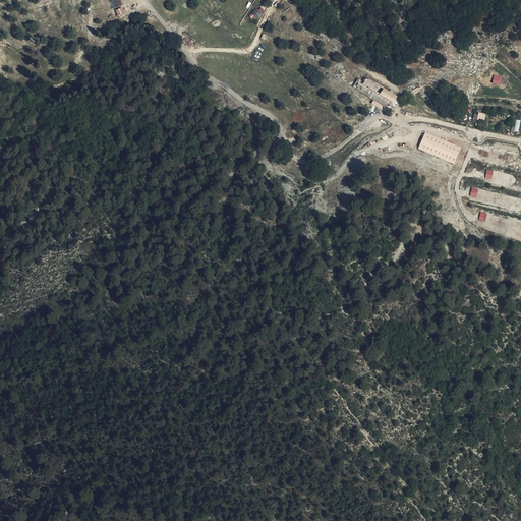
[(116,10),(118,16),(125,13),(123,7),(116,10)]
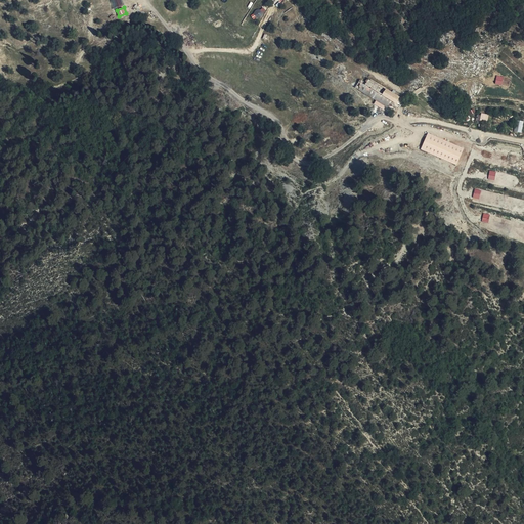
[(264,8),(255,9),(255,14),(253,14),(253,18),(264,17),(264,8)]
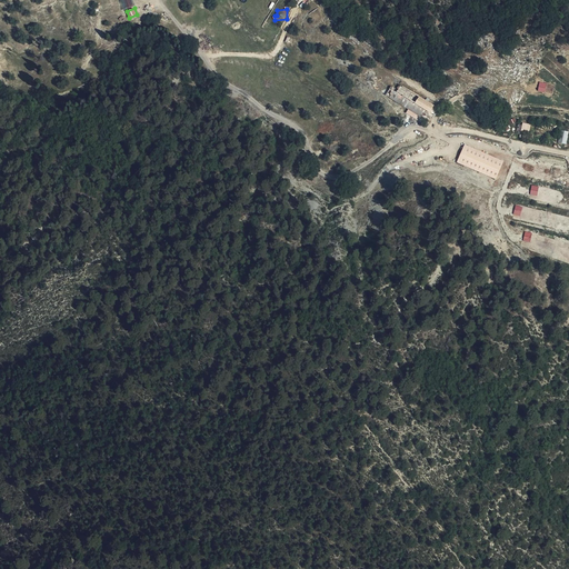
[(550,95),(555,86),(548,82),(543,90),(550,95)]
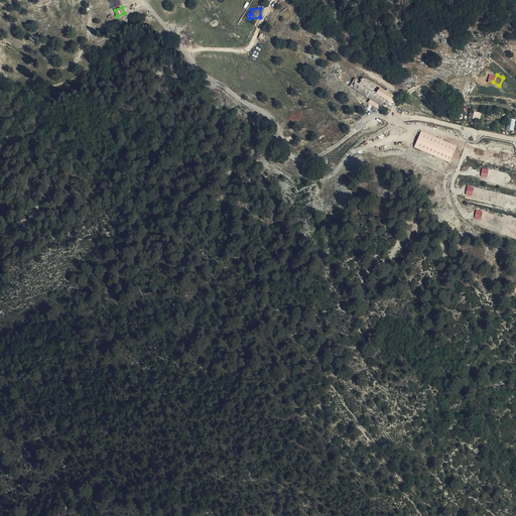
[(388,91),(365,78),(363,83),(361,85),(378,95),(389,101),(388,103),(391,105),(395,99),(397,100),(399,98),(390,93),(392,90),(389,88),(388,91)]
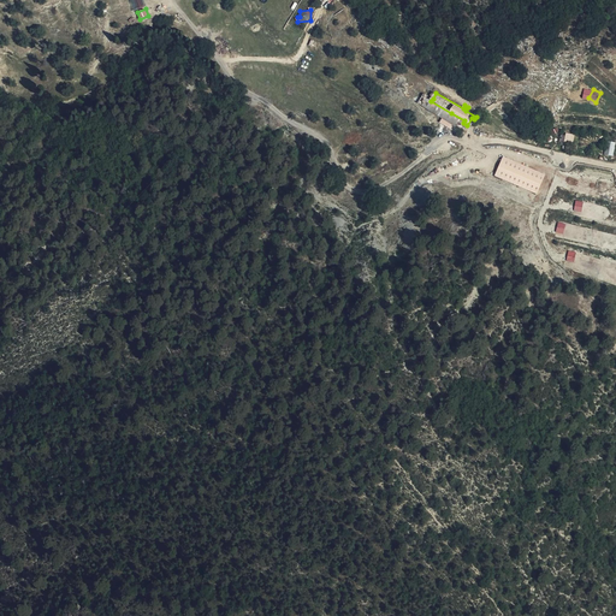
[(431,101),(433,99),(424,94),(420,101),(430,106),(431,101)]
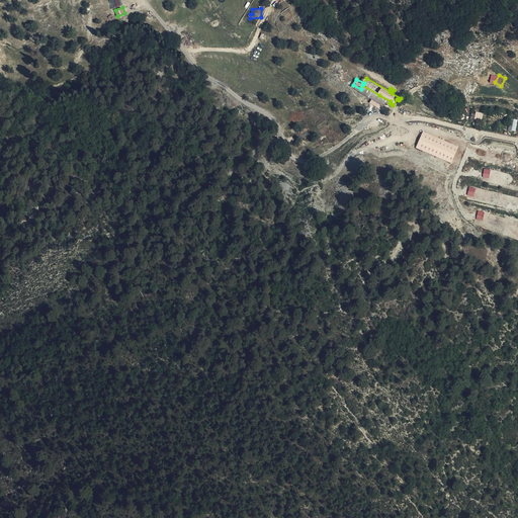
[(378,98),(379,95),(362,85),(361,89),(378,98)]
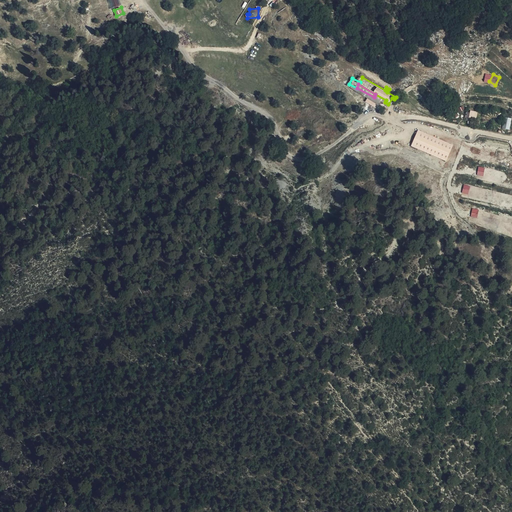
[(468,122),(475,123),(478,111),(471,110),(468,122)]
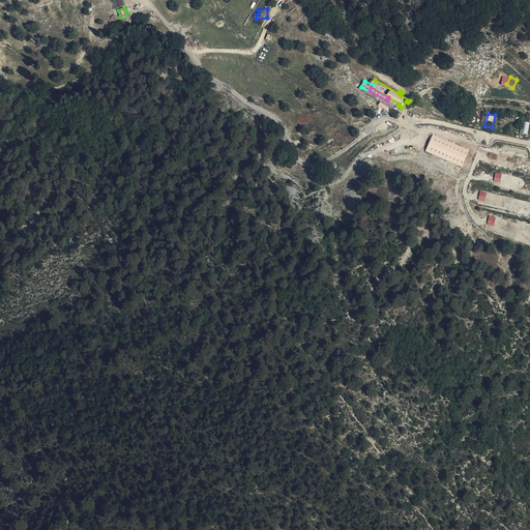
[(528,134),(529,123),(523,121),(521,133),(528,134)]
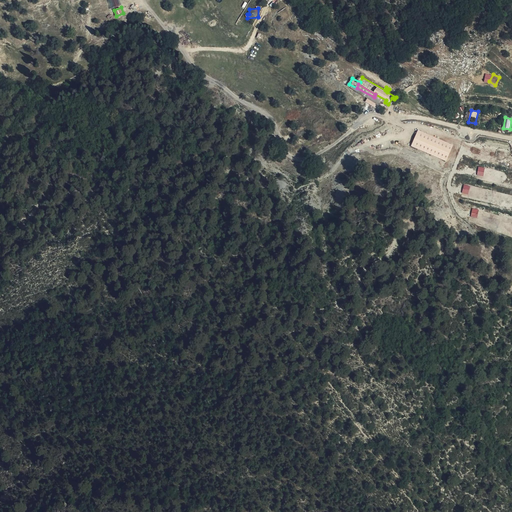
[(453,145),(419,130),(412,146),(446,160),(453,145)]
